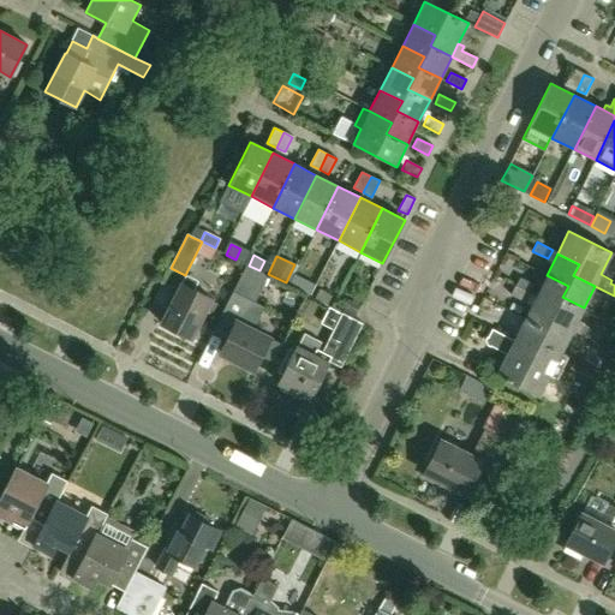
[(263,308),(254,303),(268,275),(246,264),(213,330),(227,338),(220,353),(254,370),(270,338),(252,329),(263,308)]
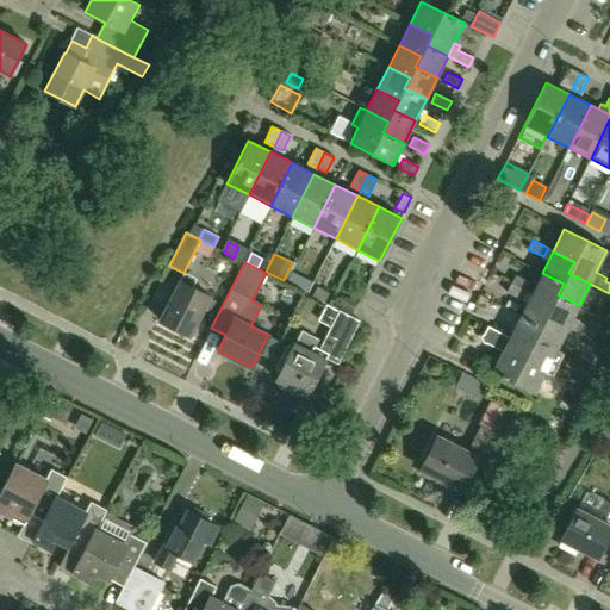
[(191,336),(211,297),(192,287),(197,278),(185,272),(180,281),(179,281),(160,321),(191,336)]
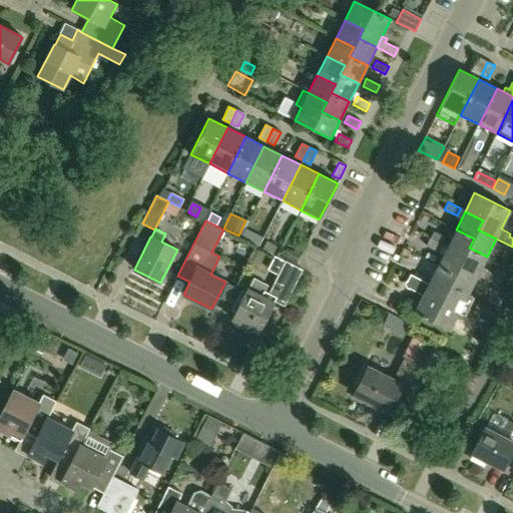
[(478,275),(482,267),(487,257),(469,247),(474,238),(456,229),(446,247),(465,257),(460,266),(478,275)]
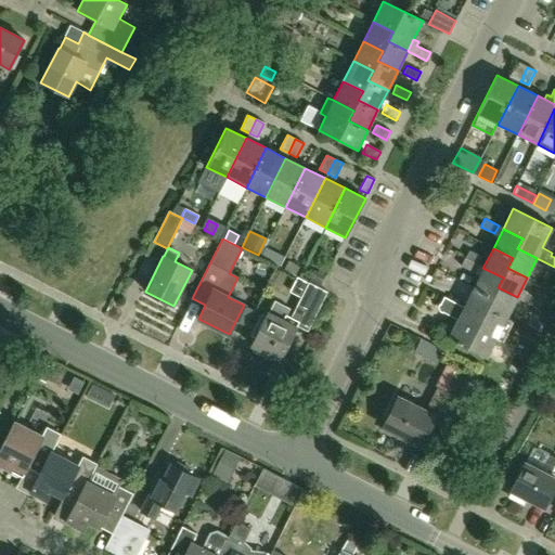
[(479,265),(465,257),(461,266),(475,273),(479,265)]
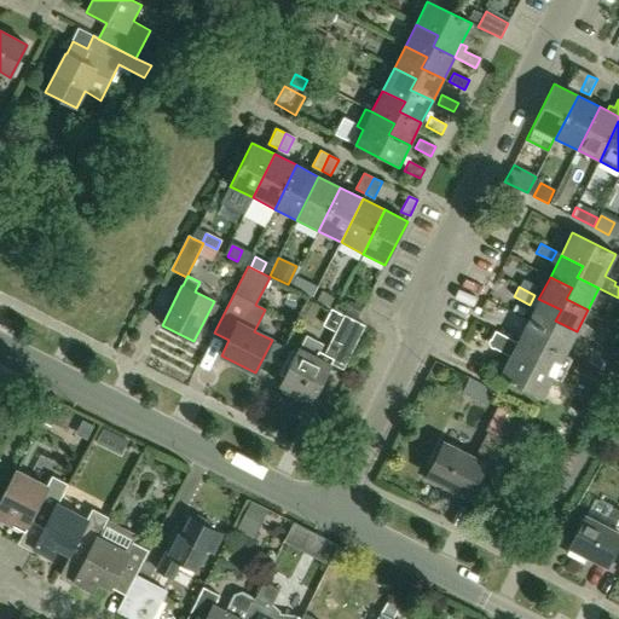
[(561,310),(538,299),(527,320),(549,331),(544,342),(566,354),(577,333),(577,331),(555,320),(561,310)]
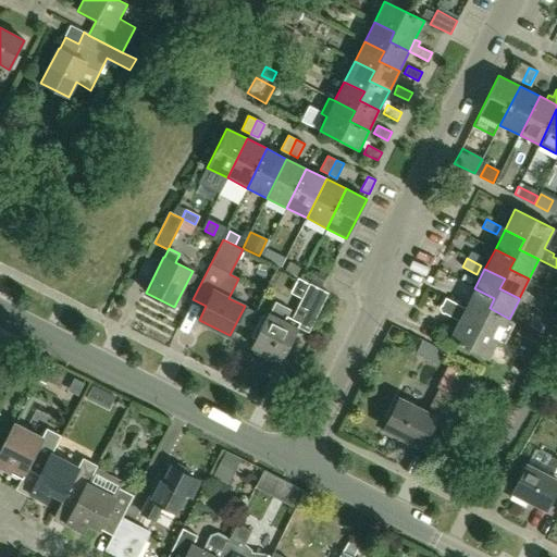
[(326,276),(314,271),(309,283),(320,288),(326,276)]
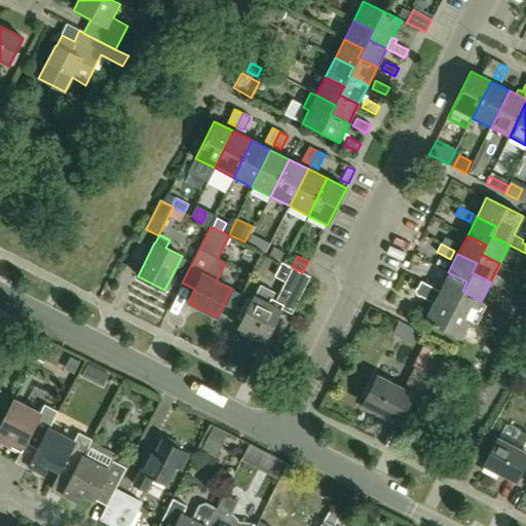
[(292,267),(275,300),(272,299),(275,292),(260,285),(252,300),(248,298),(237,318),(241,321),(238,328),(241,329),(239,333),(256,341),(258,337),(265,341),(282,309),(291,314),(292,312),(309,276),(303,273),(292,267)]
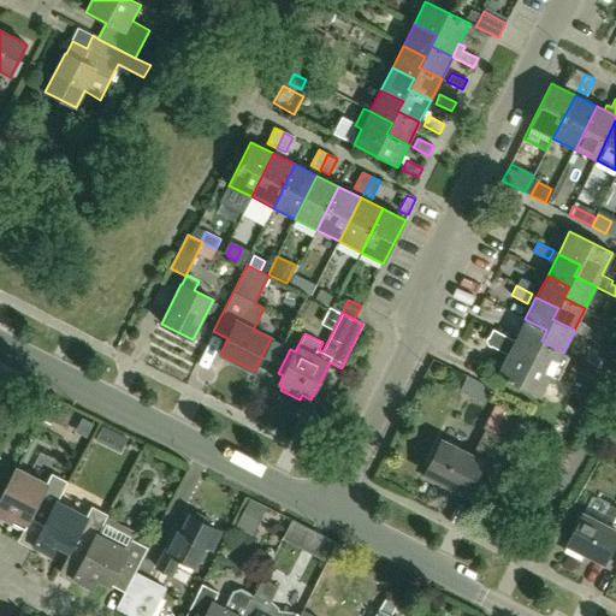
[(542,341),(546,330),(525,319),(514,341),(535,351),(529,363),(551,374),(570,384),(575,375),(566,371),(567,369),(562,367),(562,368),(556,366),(563,353),(542,341)]
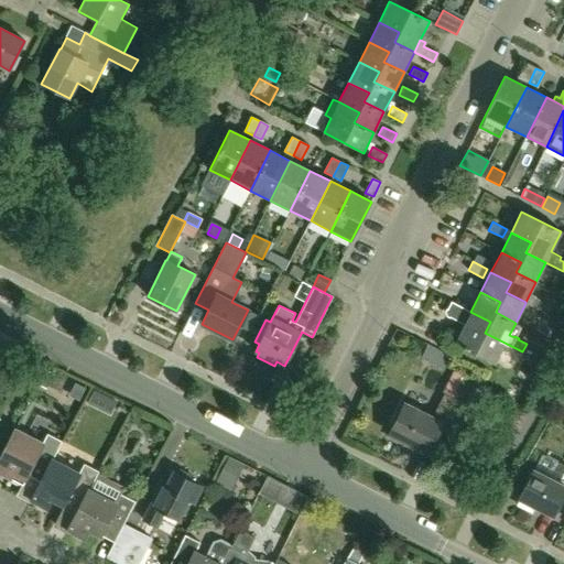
[(534,297),(535,296),(530,293),(525,302),(525,303),(544,312),(548,304),(534,297)]
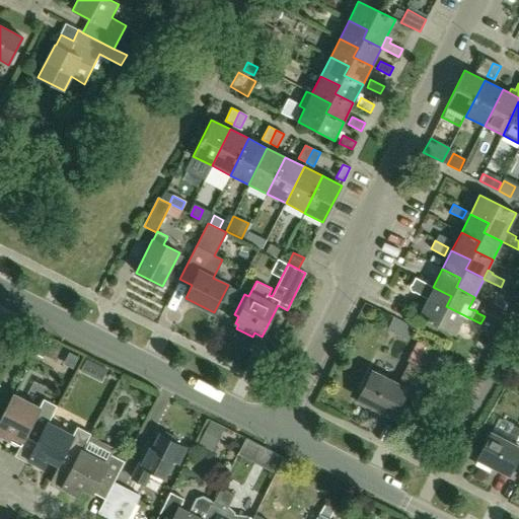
[(414,291),(428,298),(419,315),(455,334),(464,315),(446,306),(451,296),(433,287),(415,278),(412,284),(411,284),(410,286),(410,290),(414,292),(414,291)]
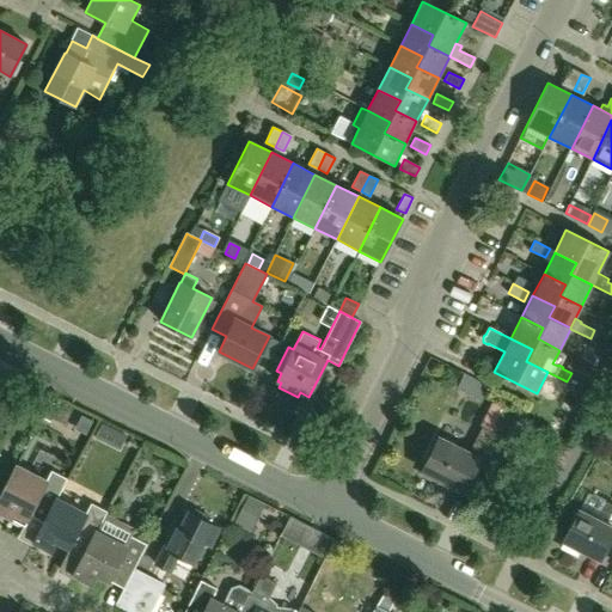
[(469,393),(476,380),(463,373),(456,387),(469,393)]
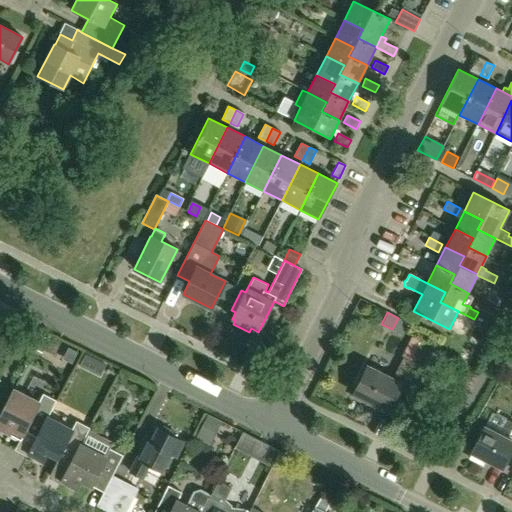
[(40,352),(48,340),(37,333),(31,343),(29,345),(40,352)]
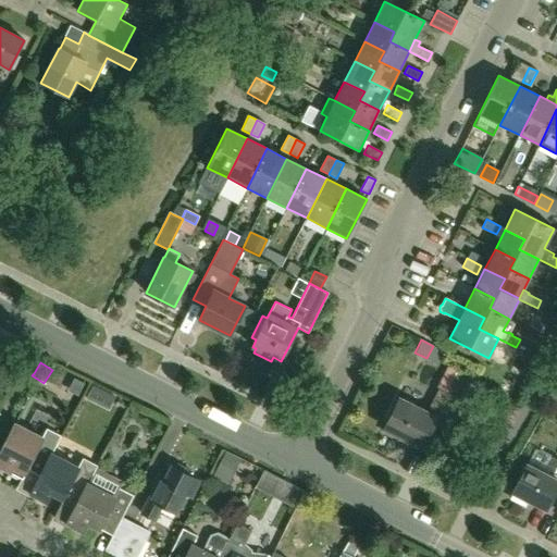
[(96,403),(102,391),(94,385),(87,398),(96,403)]
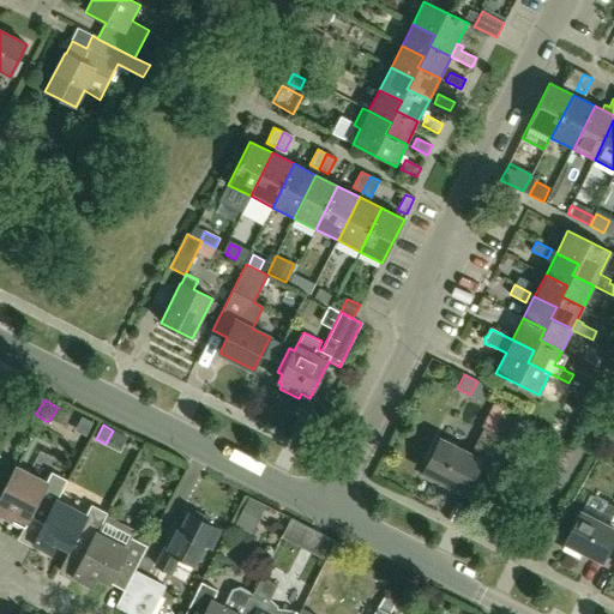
[(439,485),(441,481),(465,493),(481,462),(493,468),(507,440),(483,428),(470,455),(439,439),(423,471),(425,473),(423,476),(439,485)]
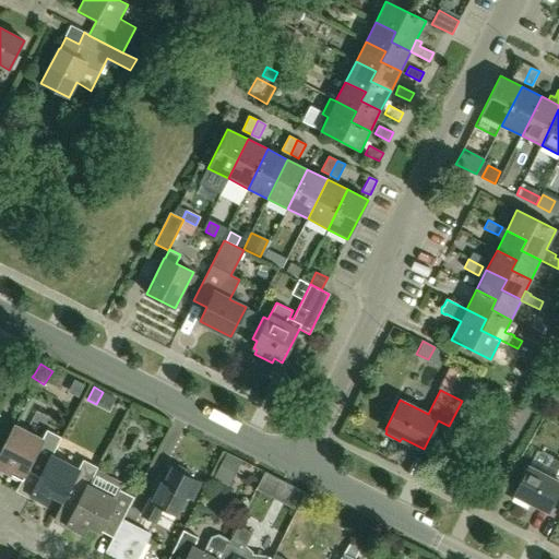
[(52,455),(61,437),(47,430),(43,439),(14,425),(0,453),(0,468),(10,474),(22,479),(26,471),(39,477),(40,477),(51,454),(52,455)]
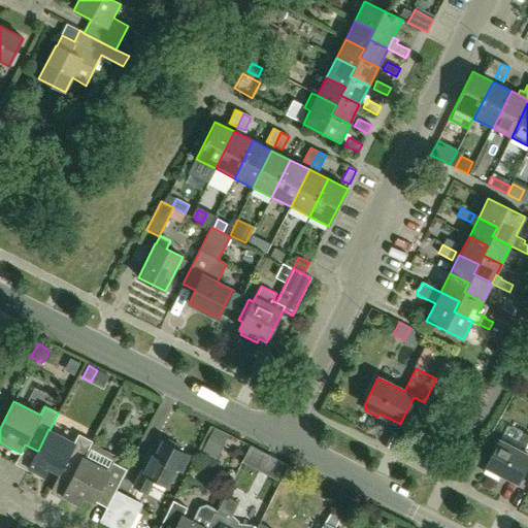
[(229,434),(215,427),(202,452),(217,459),(229,434)]
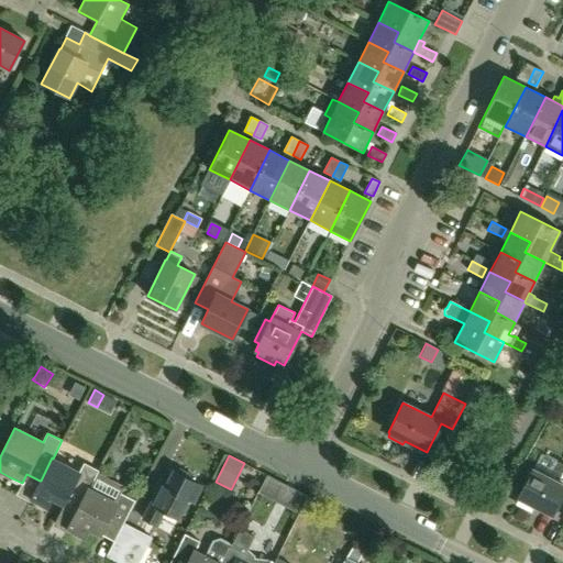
[(89,488),(97,473),(99,471),(84,463),(79,472),(53,459),(52,457),(41,481),(40,481),(31,499),(47,507),(52,498),(77,511),(89,488)]
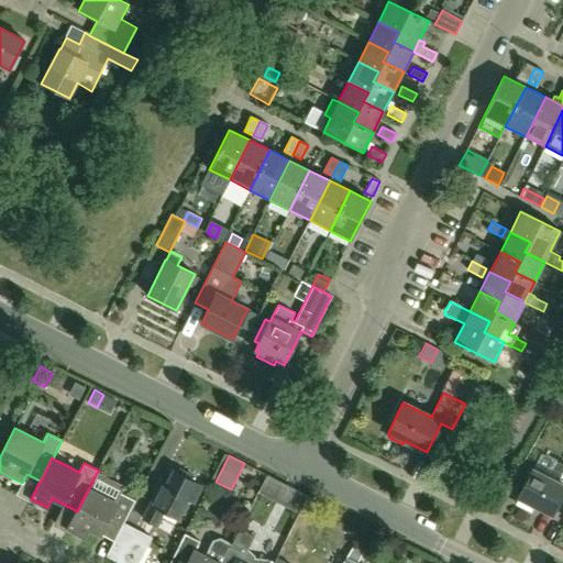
[(178,518),(187,499),(194,503),(202,485),(192,481),(195,476),(179,468),(177,473),(174,471),(163,492),(158,488),(143,518),(156,525),(163,510),(178,518)]
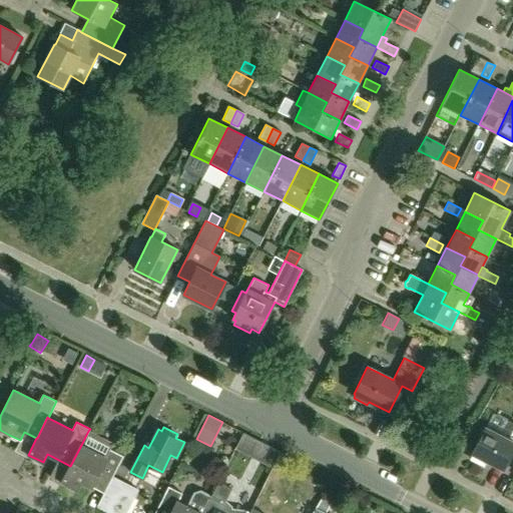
[(512,447),(512,429),(508,439),(485,427),(471,454),(502,470),(512,447)]
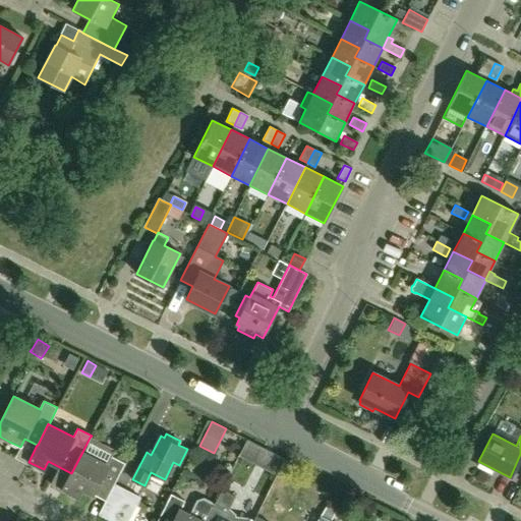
[(114,483),(115,483),(125,463),(112,456),(115,451),(90,438),(82,452),(71,473),(62,489),(77,497),(81,488),(105,501),(114,483)]
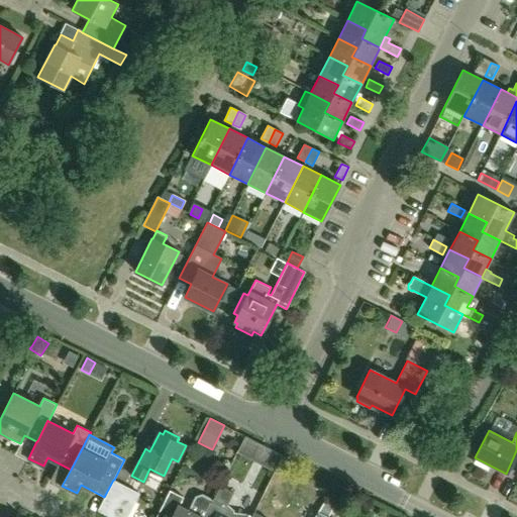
[(251,458),(259,443),(244,435),(236,451),(251,458)]
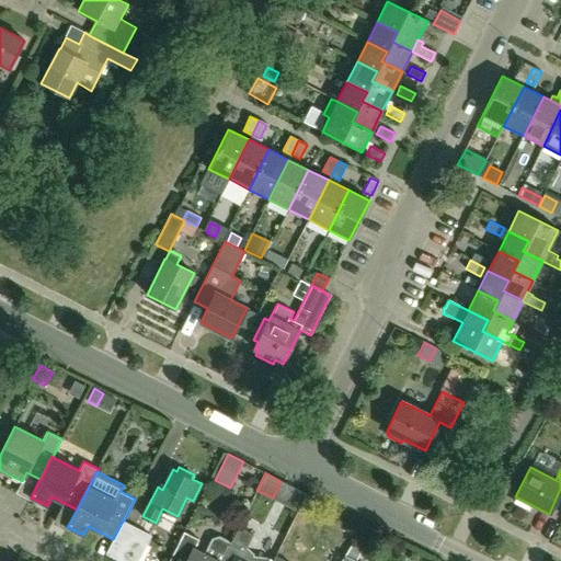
[(137,560),(151,535),(124,521),(123,521),(113,539),(114,539),(107,553),(123,560),(137,560)]
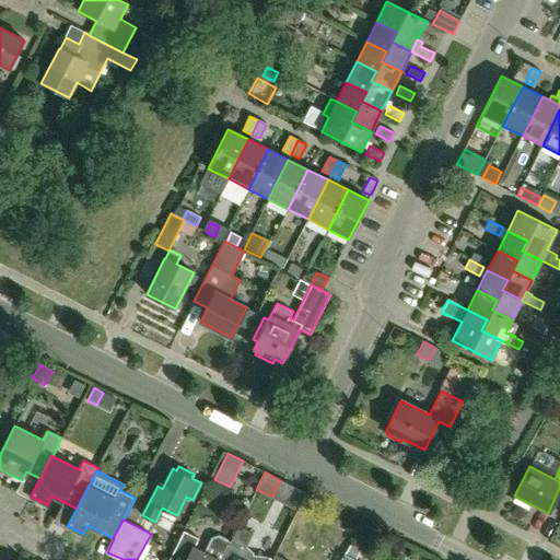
[(271,559),(272,559),(266,557),(253,556),(253,552),(246,546),(253,533),(237,525),(230,541),(220,559),(271,559)]
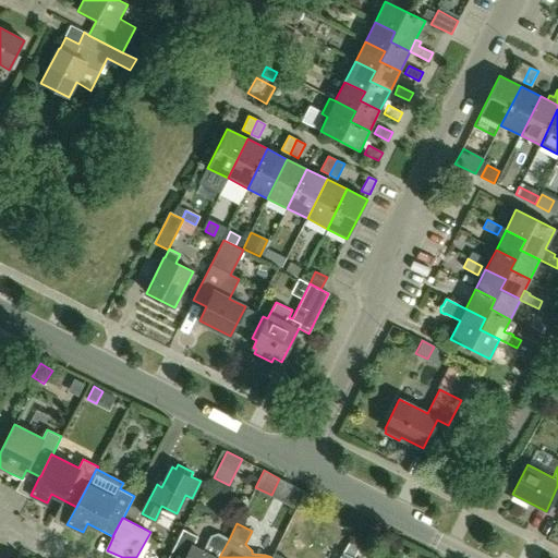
[(219,557),(229,540),(217,533),(210,535),(203,552),(193,546),(197,537),(183,530),(169,557),(219,557)]
